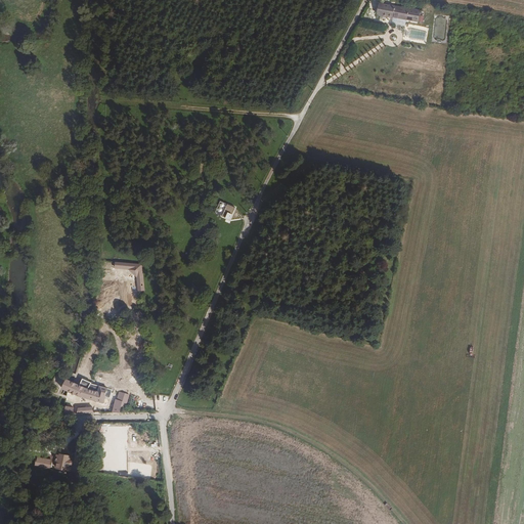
[(393,15),(419,20),(421,9),(380,2),(378,13),(384,14),(384,16),(393,17),(393,15)]
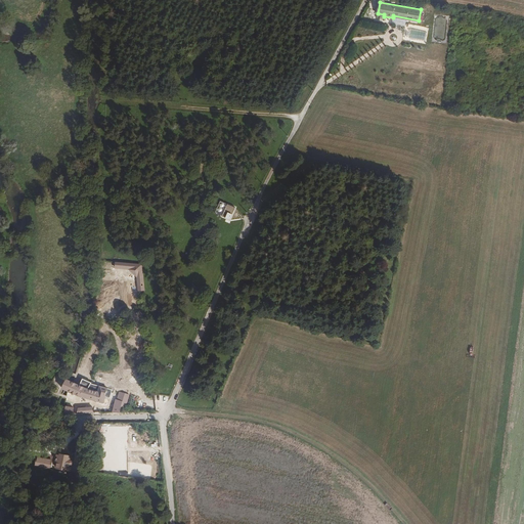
[(342,55),(346,57),(353,44),(349,41),(342,55)]
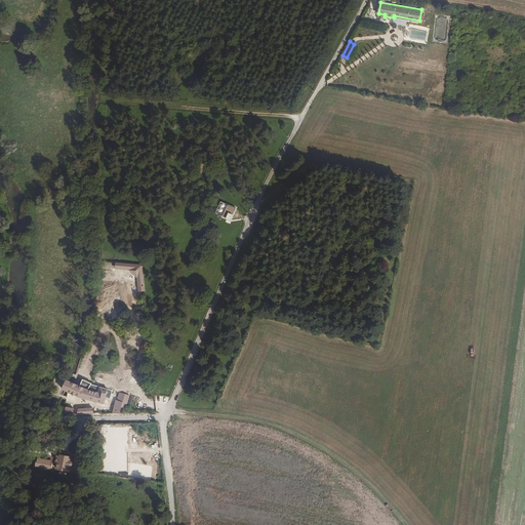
[(228,204),(224,216),(231,220),(236,207),(228,204)]
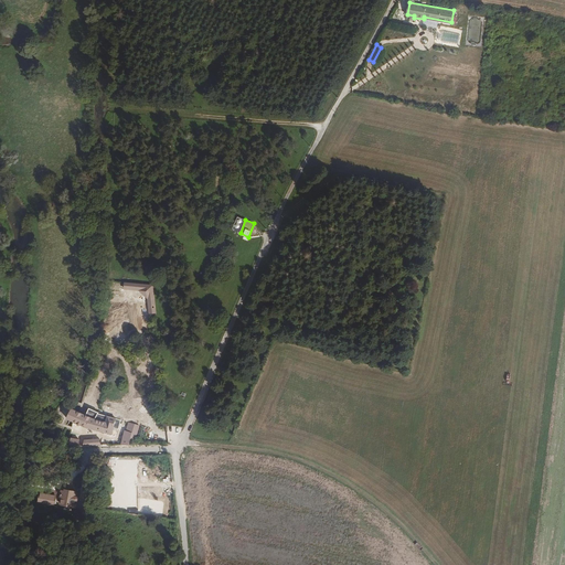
[(153,285),(126,281),(125,288),(140,289),(149,298),(150,312),(156,312),(153,285)]
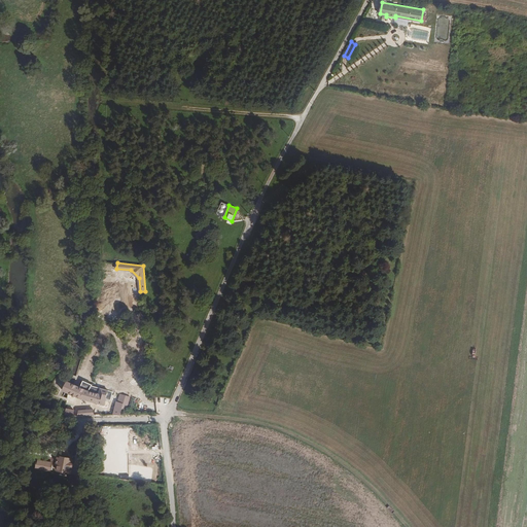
[(91,384),(85,382),(83,388),(72,384),(68,382),(66,381),(61,390),(63,391),(64,391),(66,392),(80,398),(81,398),(104,405),(106,399),(111,400),(113,392),(96,386),(97,385),(92,383),(91,384)]
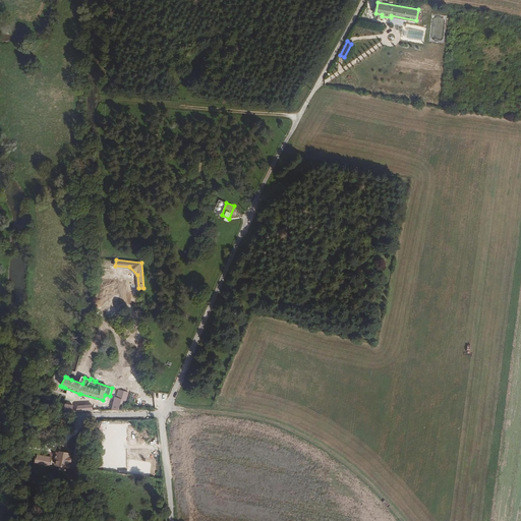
[(114,397),(112,403),(120,405),(120,404),(124,391),(118,389),(115,397),(114,397)]
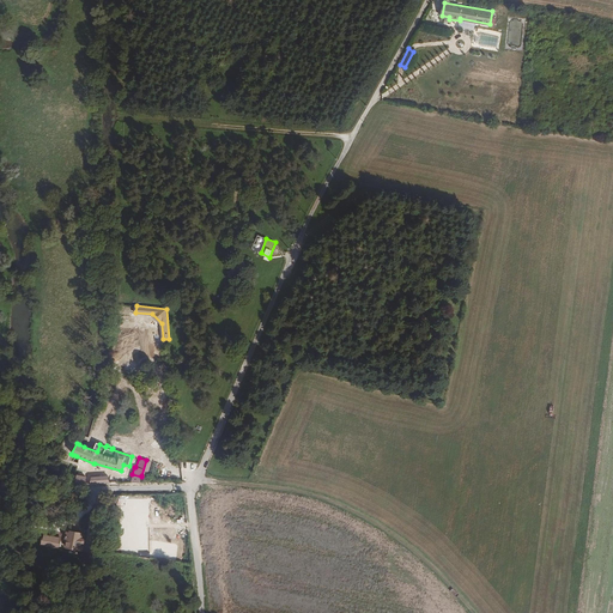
[(70,533),(65,532),(64,540),(66,541),(65,547),(66,547),(74,548),(82,550),(82,546),(83,545),(84,535),(78,534),(70,533)]
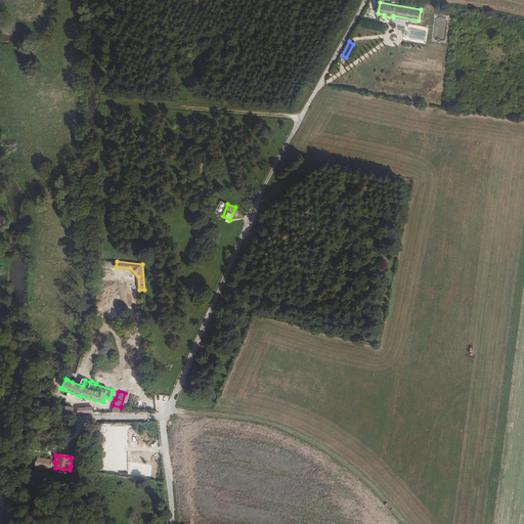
[(51,460),(37,456),(35,466),(50,469),(51,460)]
